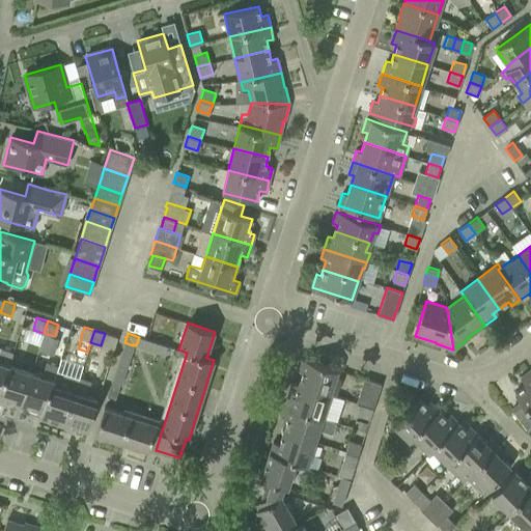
[(148,340),(139,337),(136,345),(145,348),(148,340)]
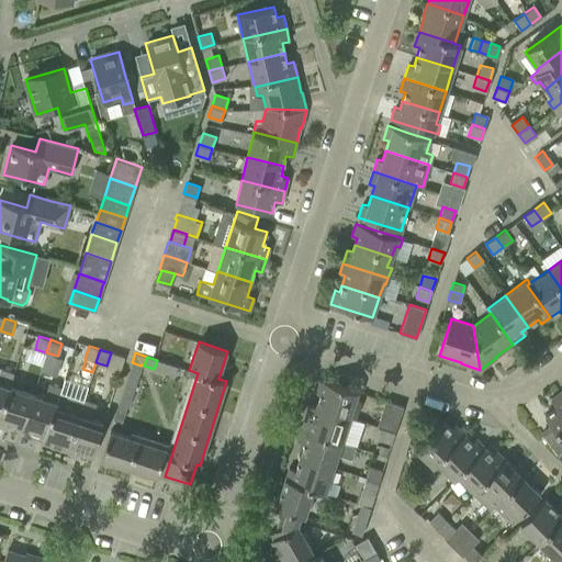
[(168,363),(157,360),(154,369),(165,372),(168,363)]
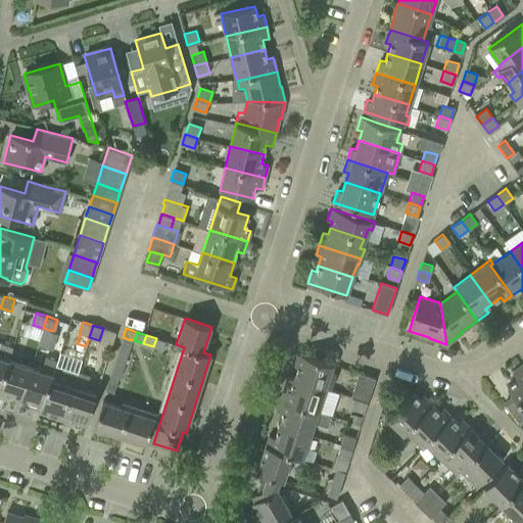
[(123,337),(120,347),(128,350),(131,340),(123,337)]
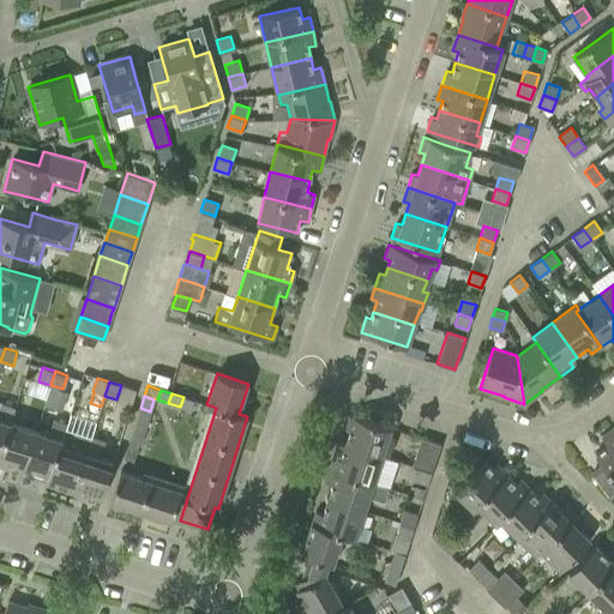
[(194,401),(184,397),(180,407),(191,410),(194,401)]
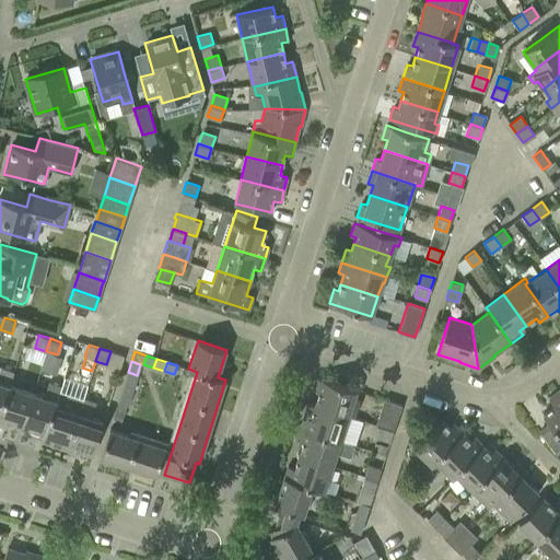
[(0,412),(9,385),(13,371),(1,366),(0,371),(0,412)]
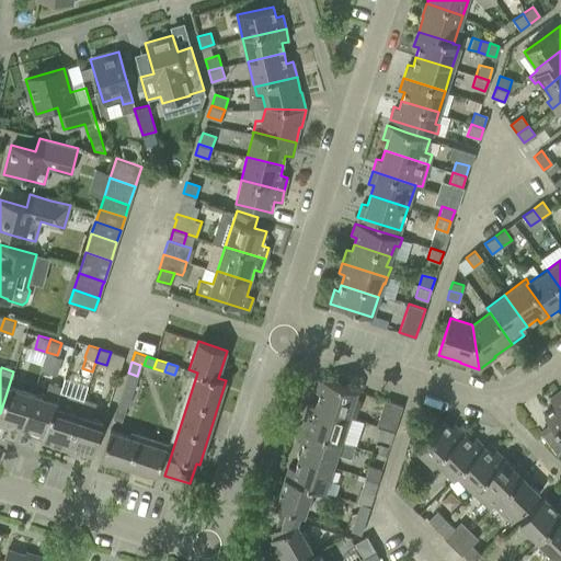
[(128,373),(125,382),(134,386),(137,376),(128,373)]
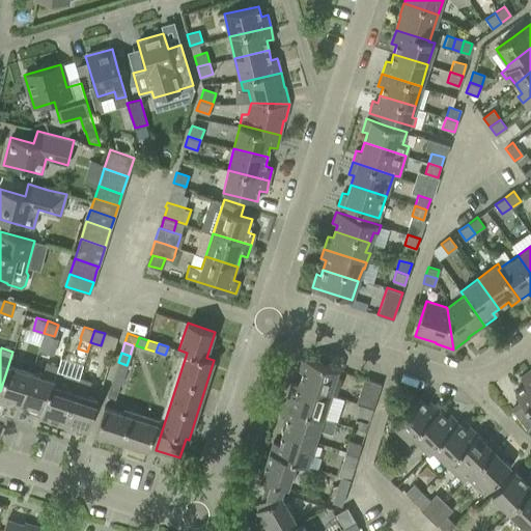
[(302,371),(299,384),(330,394),(338,370),(300,358),(296,369),(302,371)]
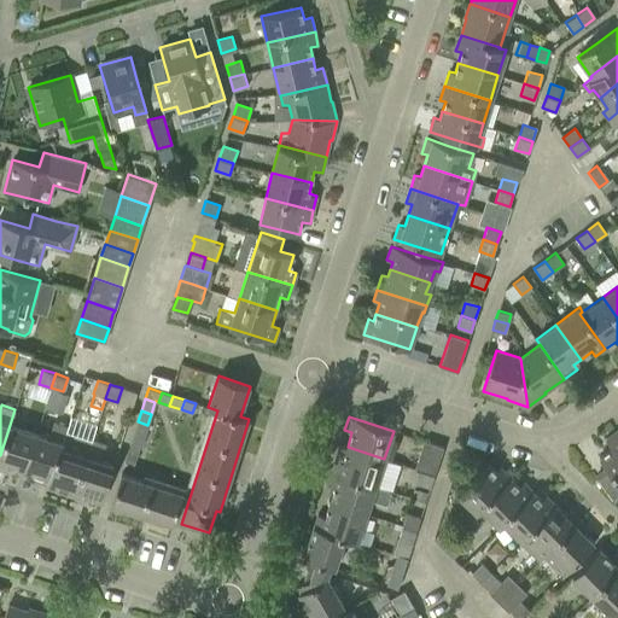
[(36,481),(47,484),(48,484),(60,448),(62,448),(68,430),(69,425),(54,420),(50,437),(36,433),(24,471),(38,474),(36,481)]
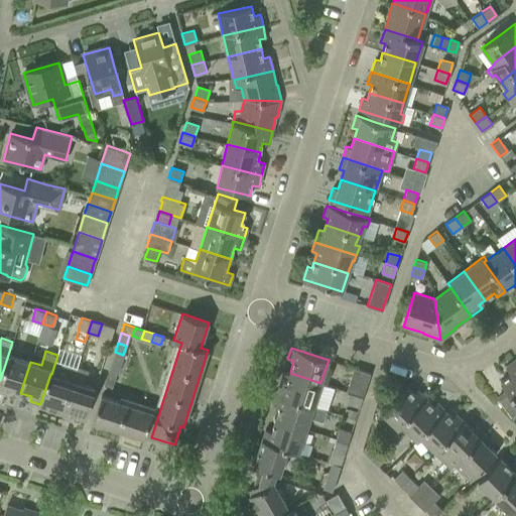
[(115,352),(112,362),(120,364),(123,355),(115,352)]
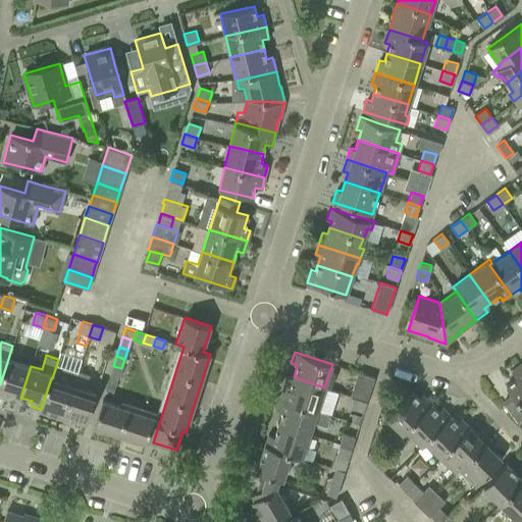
[(9,394),(20,398),(31,366),(8,359),(0,384),(0,396),(7,399),(9,394)]
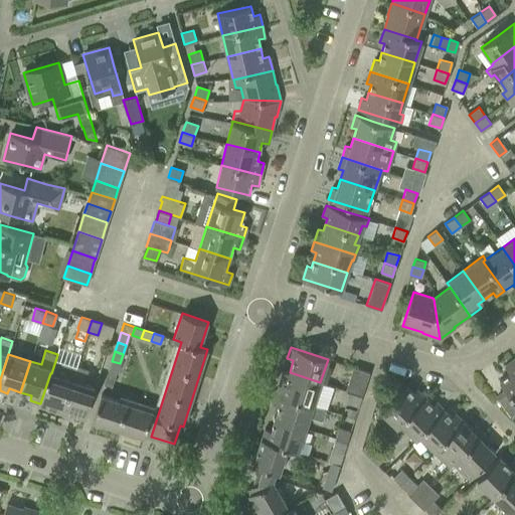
[(39,408),(60,415),(76,364),(56,358),(51,373),(50,373),(40,403),(39,403),(37,408),(39,408)]
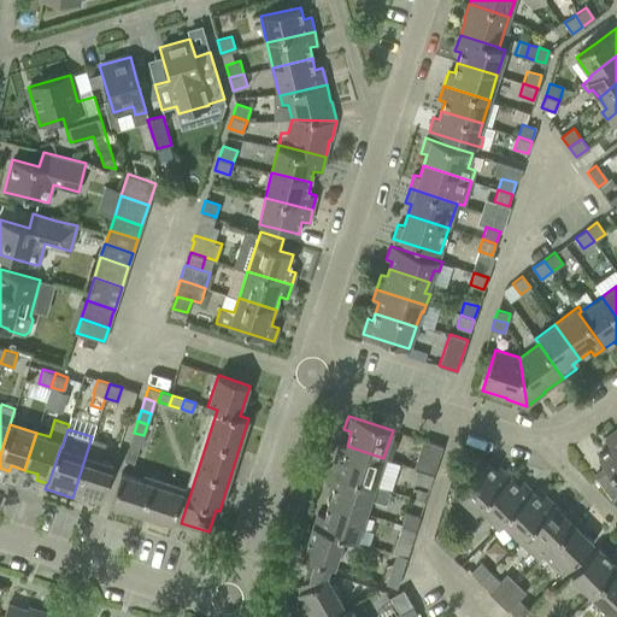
[(616,434),(615,430),(604,438),(611,447),(598,456),(606,466),(594,475),(612,500),(616,495),(616,434)]
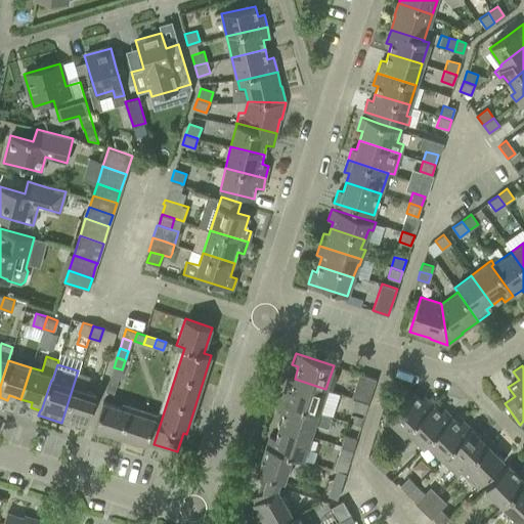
[(122,369),(114,367),(111,377),(120,380),(122,369)]
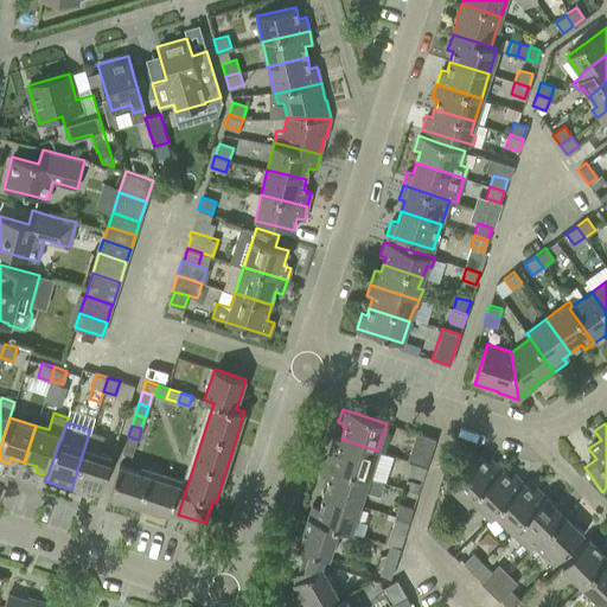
[(90,429),(71,490),(84,494),(85,489),(100,493),(107,471),(112,457),(98,453),(104,434),(90,429)]
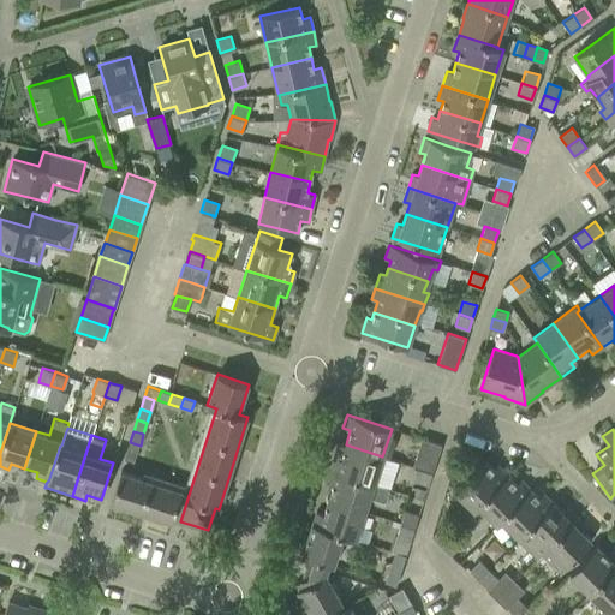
[(412,466),(418,469),(418,467),(433,472),(441,445),(422,439),(412,466)]
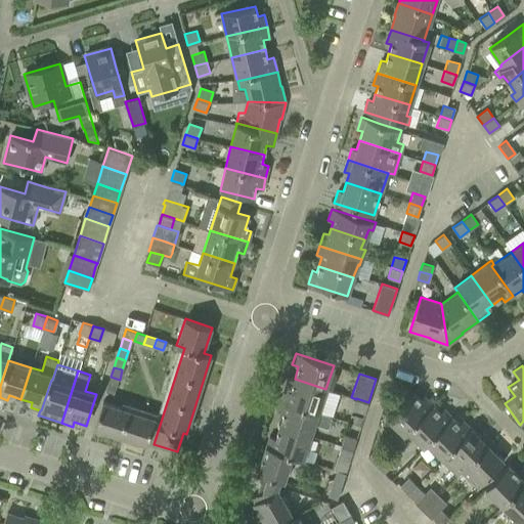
[(285,389),(280,400),(318,411),(325,389),(295,379),(291,391),(285,389)]
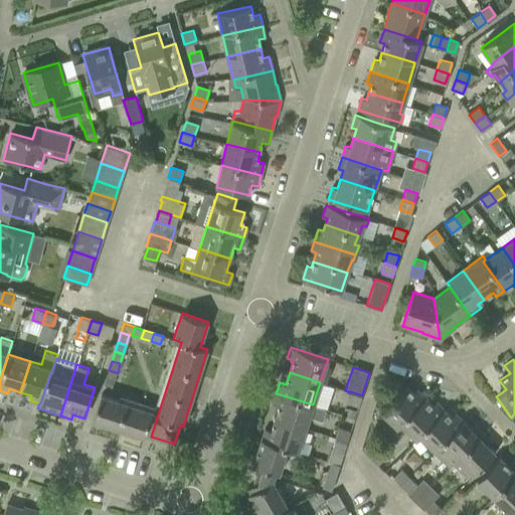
[(397,427),(400,424),(399,422),(424,397),(416,389),(413,393),(406,386),(381,411),(395,425),(395,426),(397,427)]
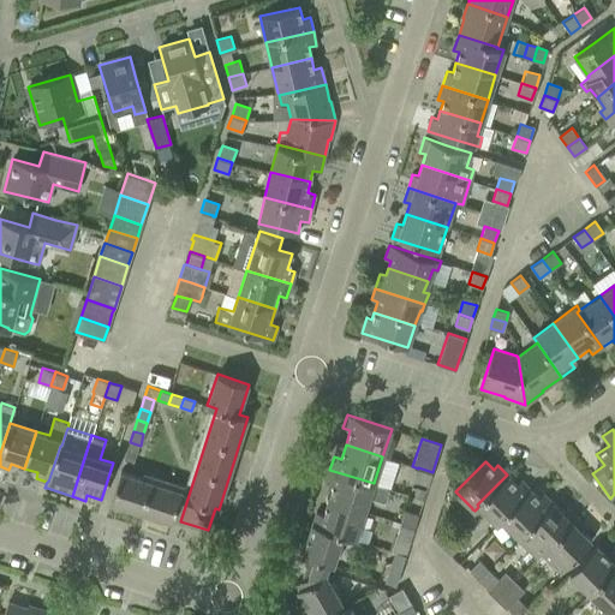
[(418,467),(418,469),(413,481),(428,485),(433,472),(418,467)]
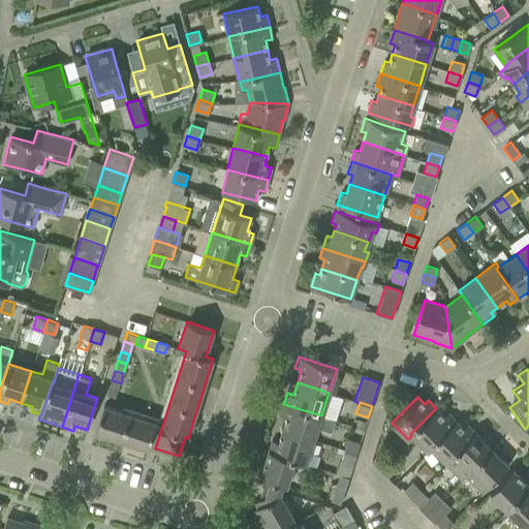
[(286,417),(282,430),(314,440),(317,428),(331,432),(335,421),(321,416),(321,415),(283,404),(280,415),(286,417)]
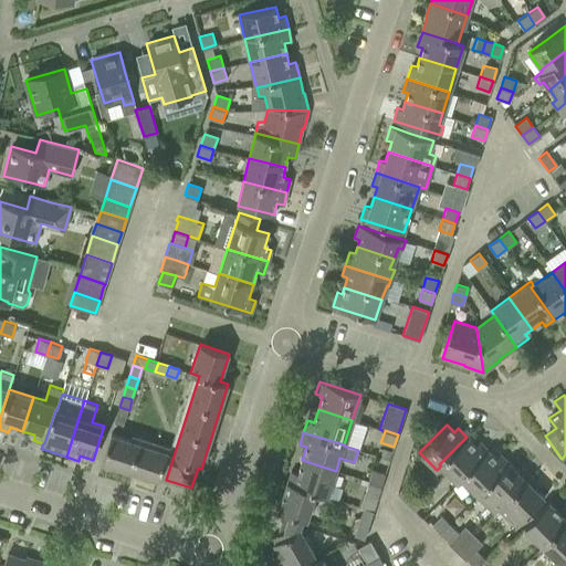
[(102,462),(129,471),(139,442),(111,433),(108,441),(102,462)]
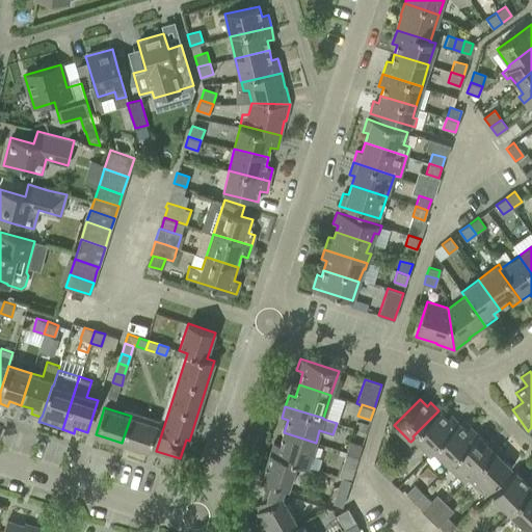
[(430,454),(433,450),(432,449),(458,422),(450,415),(447,418),(439,410),(413,436),(414,439),(428,452),(430,454)]
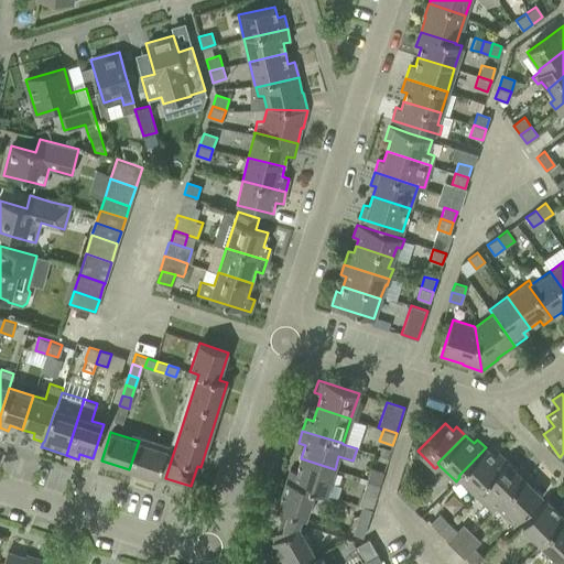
[(158,479),(159,476),(167,449),(139,441),(129,469),(158,479)]
